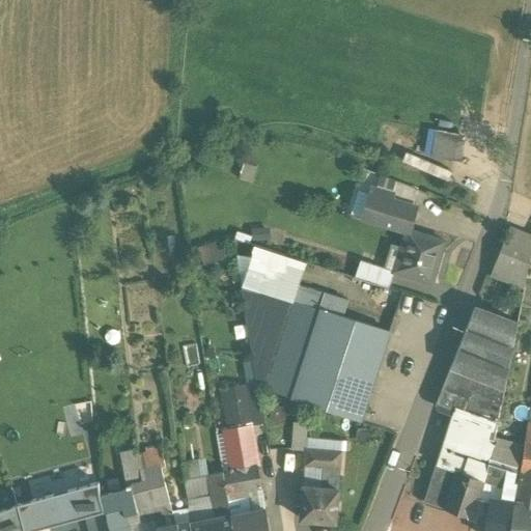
[(436,130),(436,157),(465,157),(465,130),(436,130)]
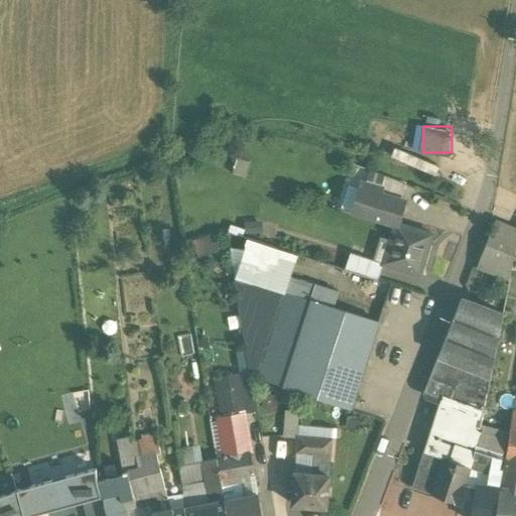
[(381,129),(378,135),(401,145),(403,139),(381,129)]
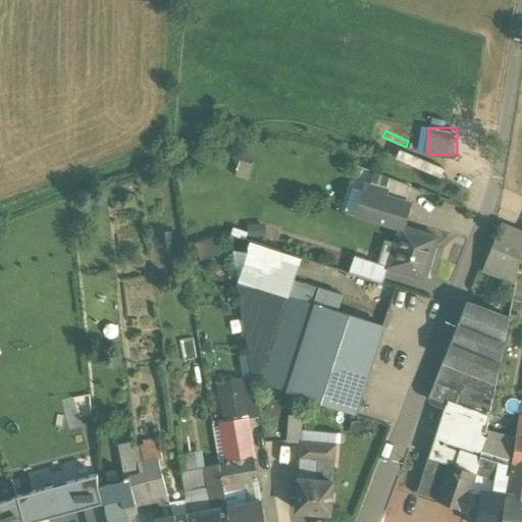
[(413,188),(388,178),(384,191),(386,191),(384,197),(408,203),(413,188)]
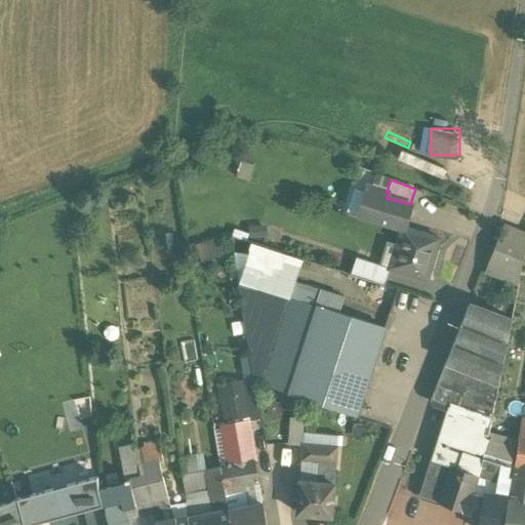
[(410,204),(387,198),(389,192),(387,192),(368,186),(359,216),(402,229),(402,228),(404,228),(411,205),(410,204)]
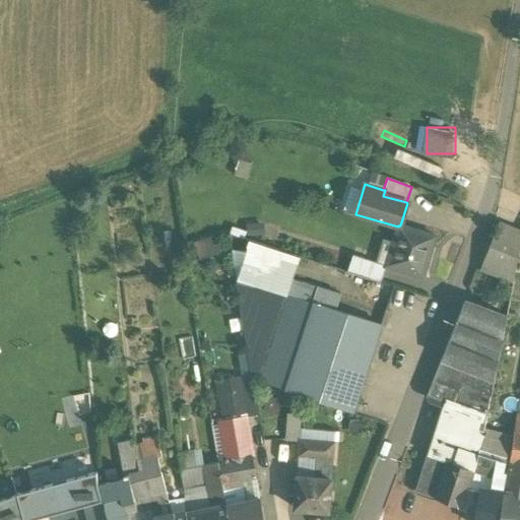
[(519,240),(519,233),(498,223),(479,266),(513,280),(519,240)]
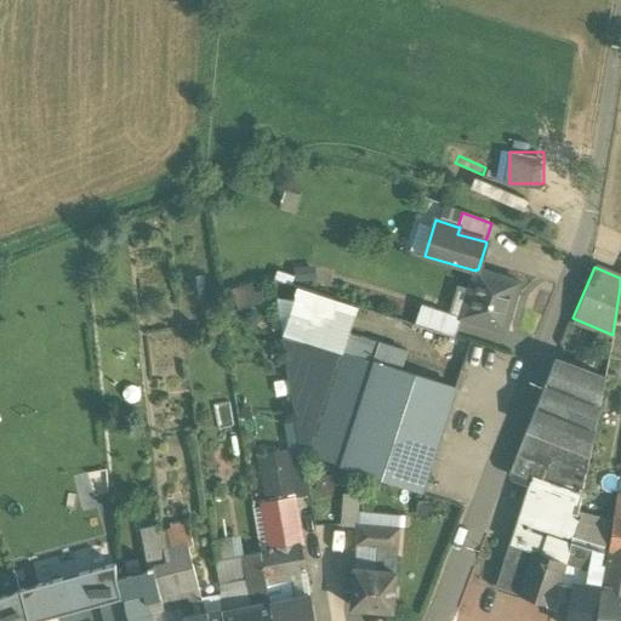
[(478,269),(476,269),(476,271),(461,317),(461,318),(505,331),(520,283),(478,269)]
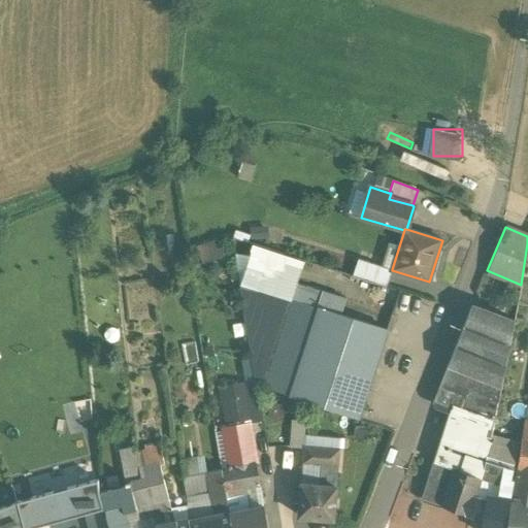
[(383,267),(359,259),(353,276),(387,287),(392,270),(392,269),(383,266),(383,267)]
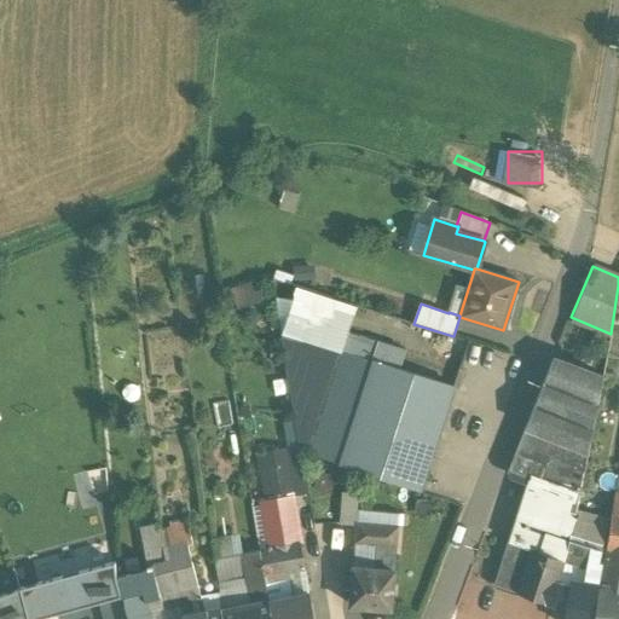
[(341,351),(279,331),(300,450),(314,455),(313,437),(341,351)]
